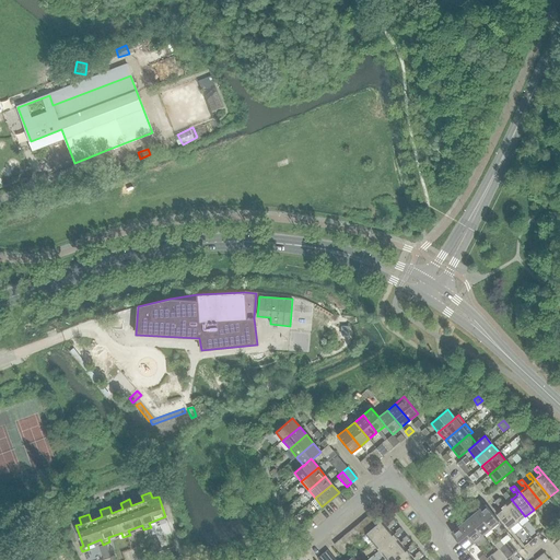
[(509,501),(503,505),(517,523),(525,516),(511,499),(512,499),(505,492),(502,494),(505,499),(506,498),(509,501)]
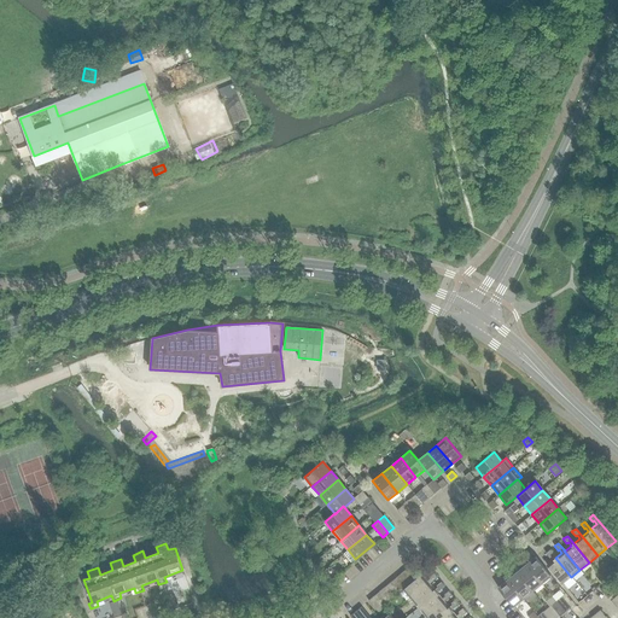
[(563,584),(571,577),(555,558),(549,551),(546,553),(549,558),(551,557),(553,560),(547,565),(563,584)]
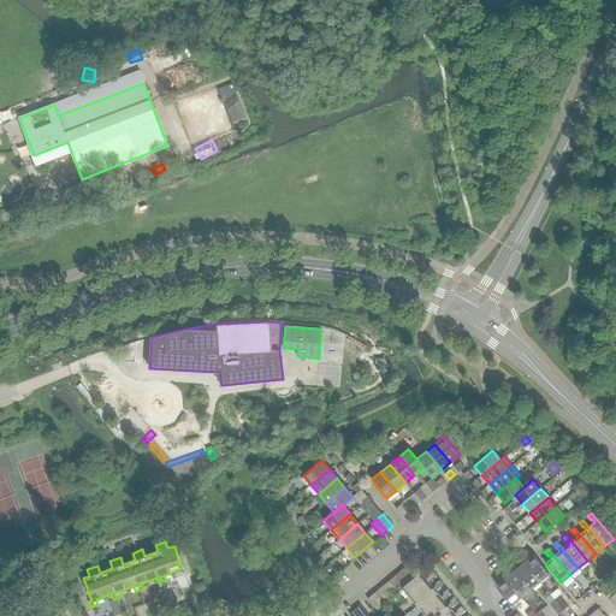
[(539,581),(549,574),(533,555),(523,563),(539,581)]
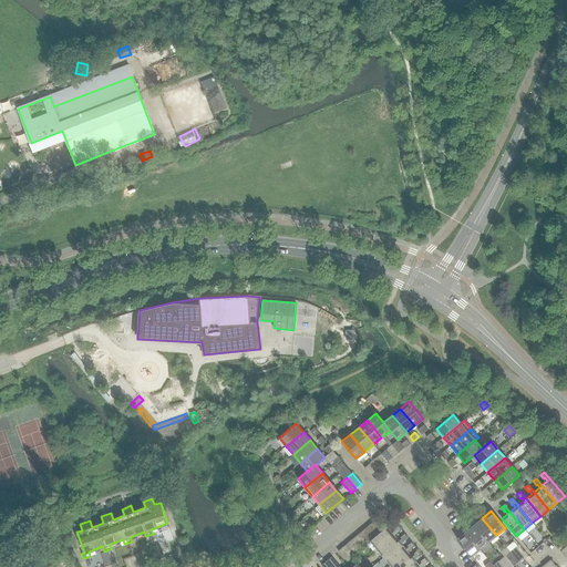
[(487,543),(496,535),(482,518),(474,525),(487,543)]
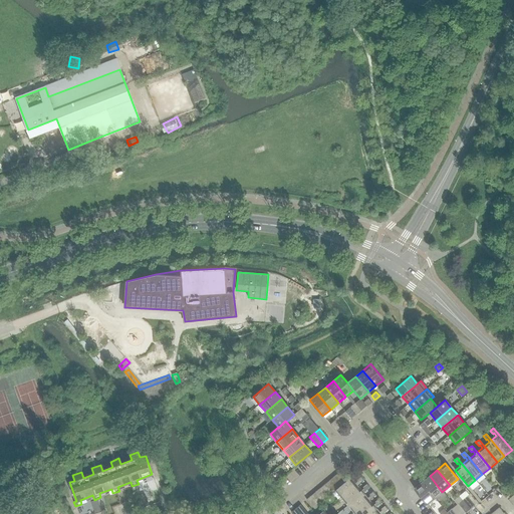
[(333,477),(341,486),(346,482),(338,473),(333,477)]
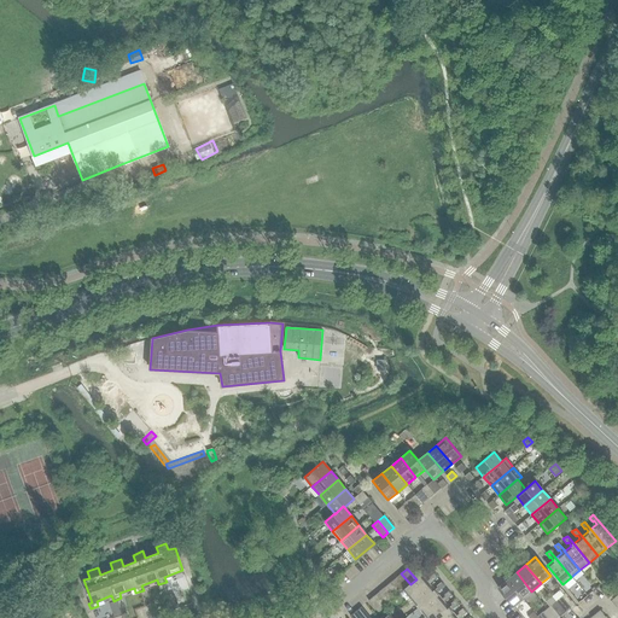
[(507,581),(523,599),(531,592),(517,572),(507,581)]
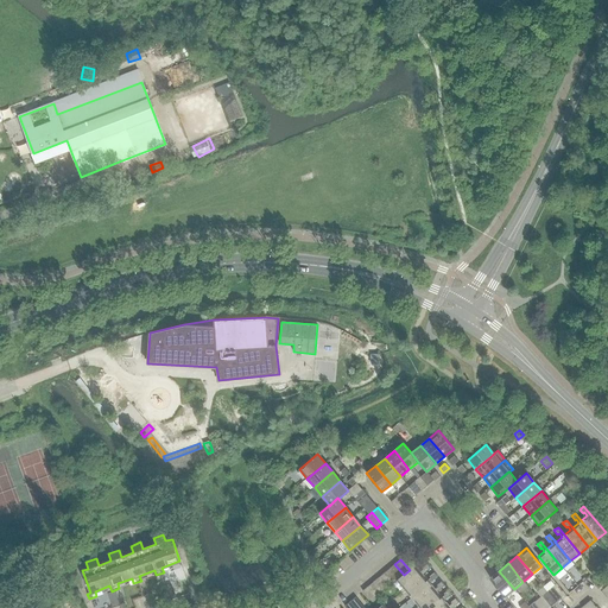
[(390,568),(398,580),(404,575),(394,564),(390,568)]
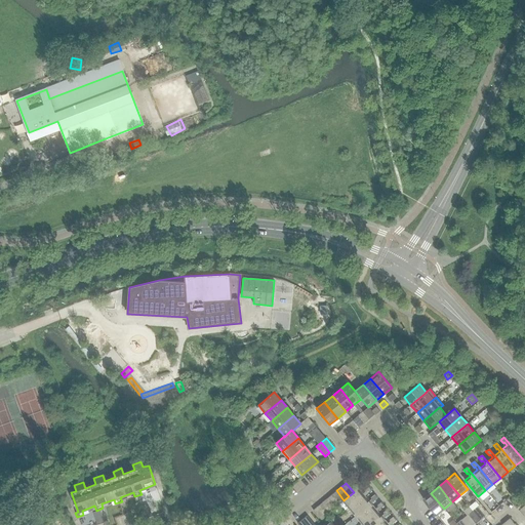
[(344,500),(342,501),(349,509),(364,495),(365,496),(371,490),(368,487),(364,490),(365,491),(363,493),(358,488),(354,492),(349,496),(344,500)]
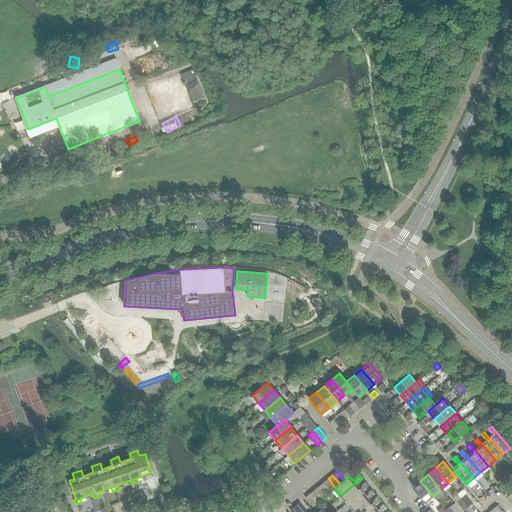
[(331,491),(334,489),(335,488),(328,478),(323,482),(331,491)]
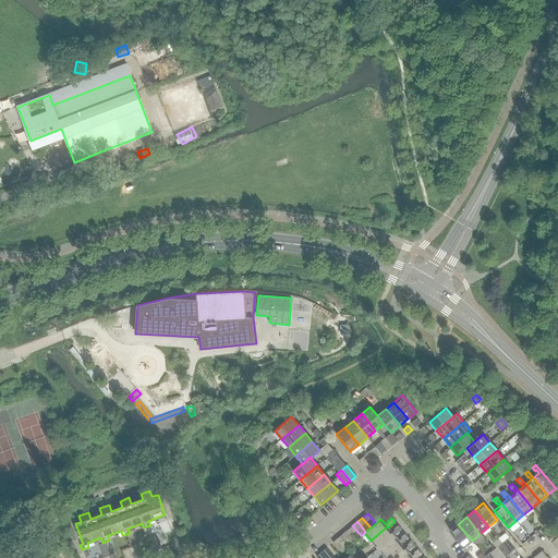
[(463,548),(472,541),(458,524),(449,531),(463,548)]
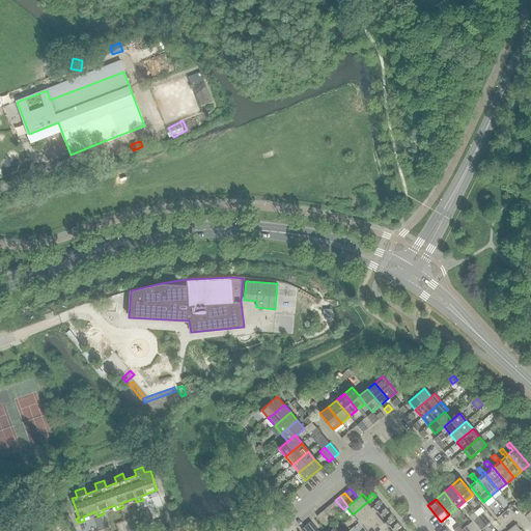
[(335,500),(331,504),(338,513),(343,509),(335,500)]
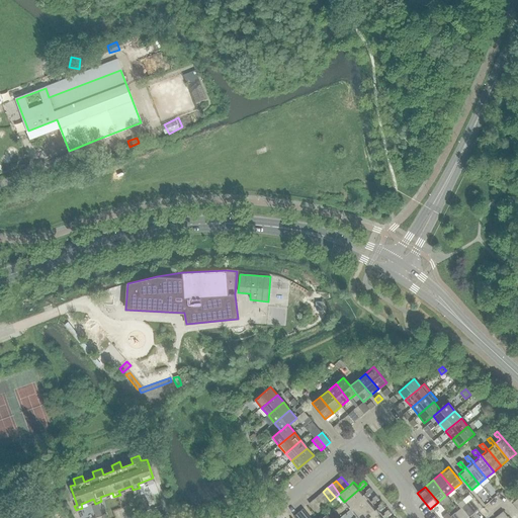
[(344,502),(350,510),(365,496),(372,491),(369,488),(365,491),(366,492),(364,495),(360,490),(359,489),(344,502)]
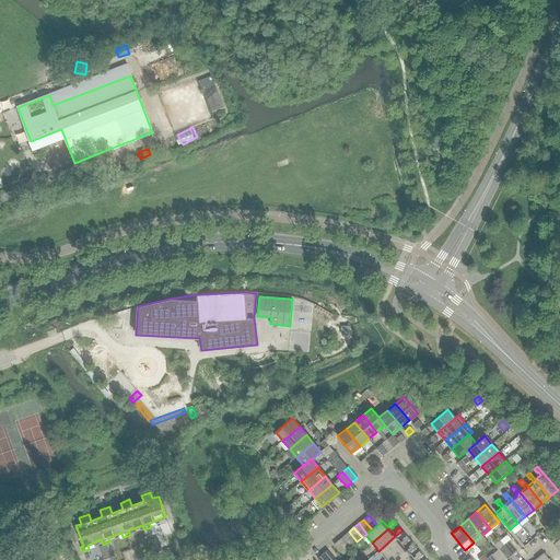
[(343,536),(352,546),(357,541),(349,532),(343,536)]
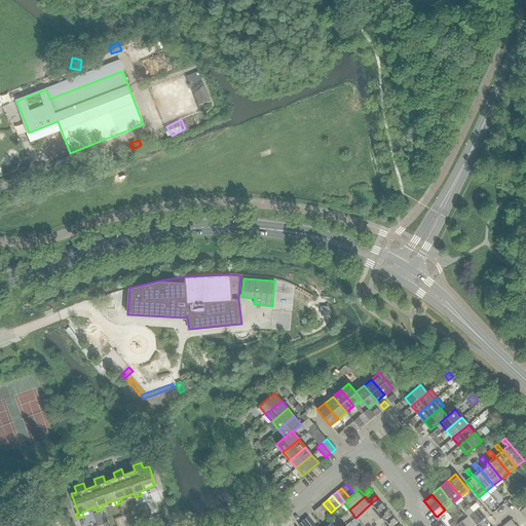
[(355,518),(362,525),(377,512),(378,512),(384,506),(381,502),(377,506),(378,508),(376,510),(371,503),(355,518)]
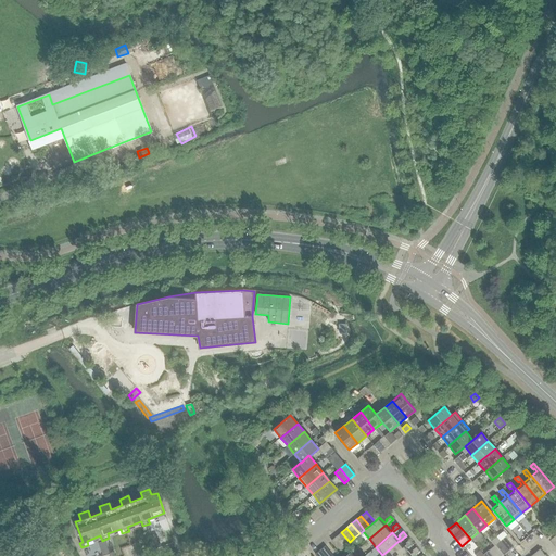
[(341,532),(336,536),(344,546),(350,542),(341,532)]
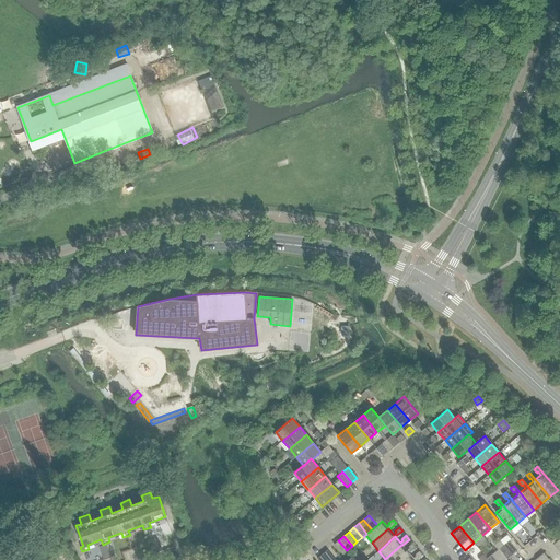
[(334,545),(341,555),(347,550),(338,540),(334,545)]
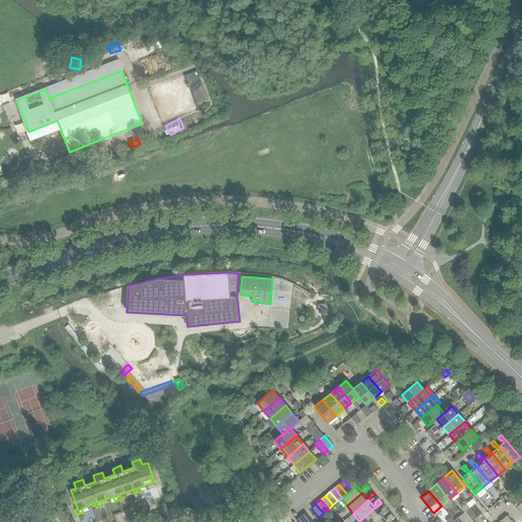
[(477,517),(482,513),(474,504),(469,508),(477,517)]
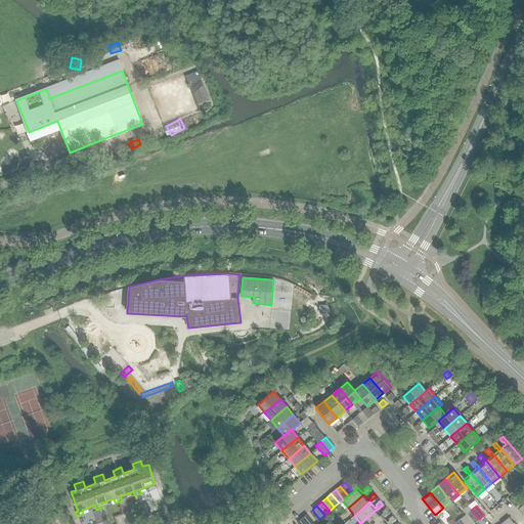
[(360,523),(374,523),(382,517),(383,517),(389,512),(386,509),(382,512),(383,513),(381,515),(377,510),(376,510),(360,523)]
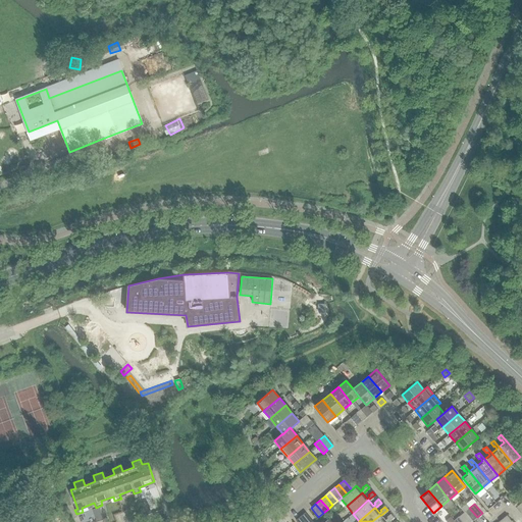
[(477,517),(469,508),(465,512),(472,521),(477,517)]
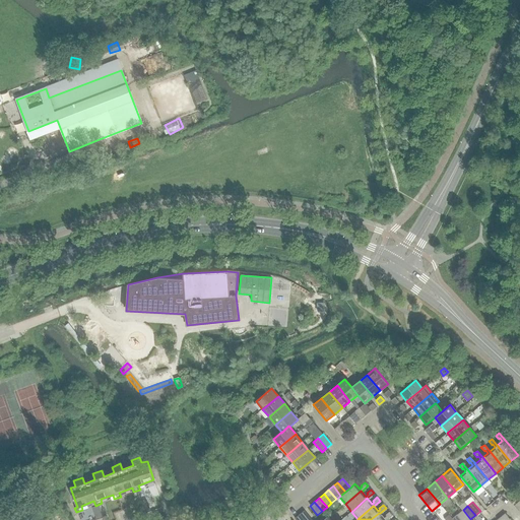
[(69,516),(66,507),(61,510),(64,518),(69,516)]
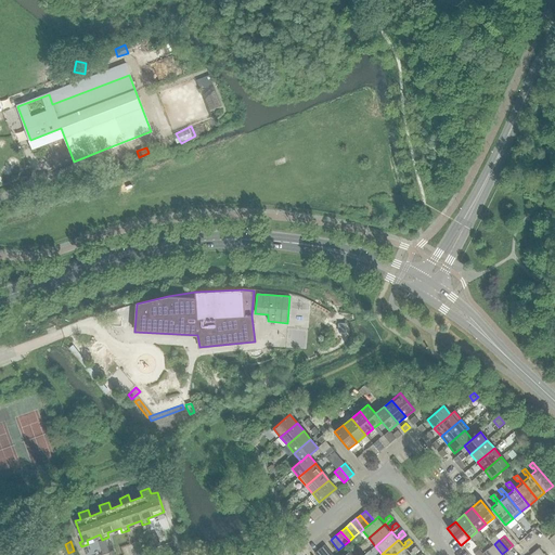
[(332,554),(324,545),(324,544),(319,549),(323,554),(332,554)]
